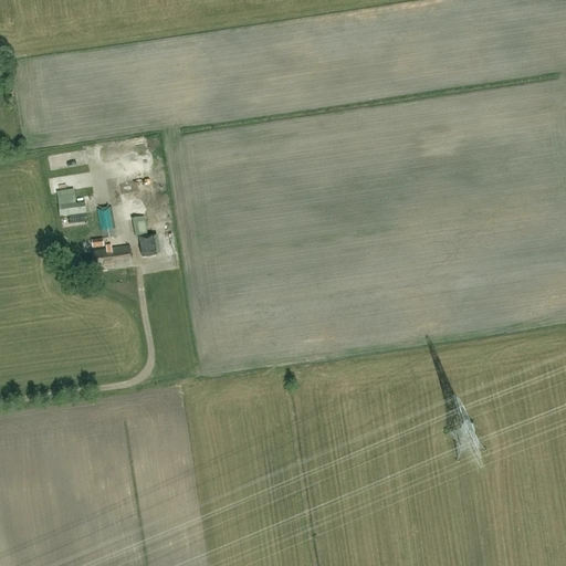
[(67,154),(51,159),(55,171),(72,166),(67,154)]
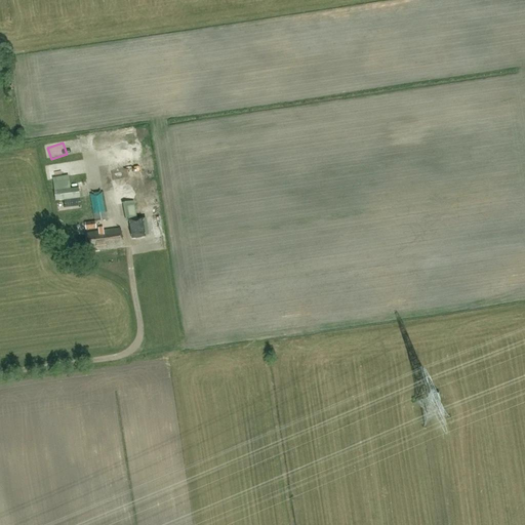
[(118,144),(119,154),(127,152),(125,143),(118,144)]
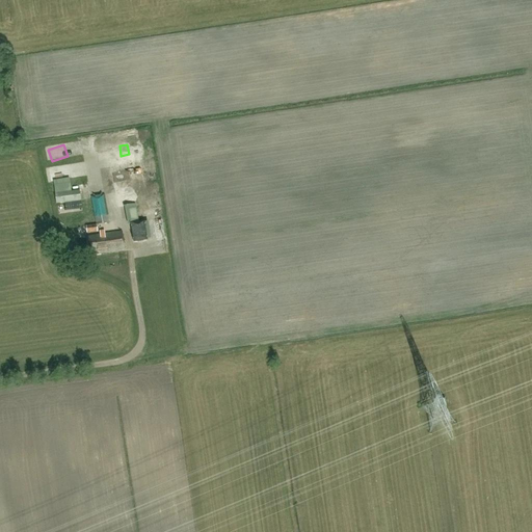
[(132,178),(129,155),(120,156),(117,147),(111,148),(120,202),(131,201),(128,178),(132,178)]
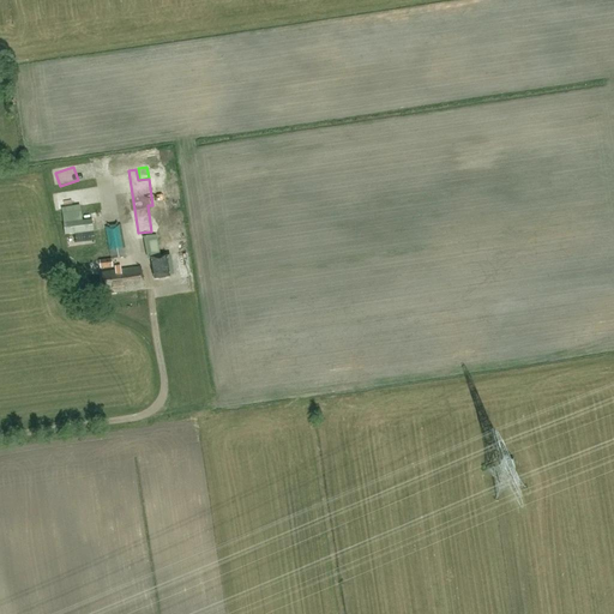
[(72,193),(59,194),(60,210),(86,206),(84,190),(72,192),(72,193)]
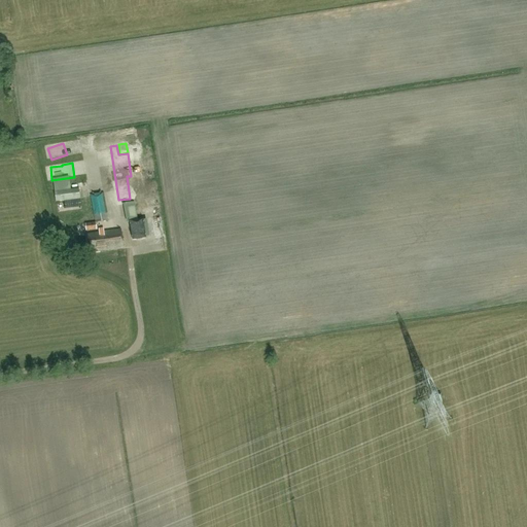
[(79,187),(55,190),(56,202),(81,199),(79,187)]
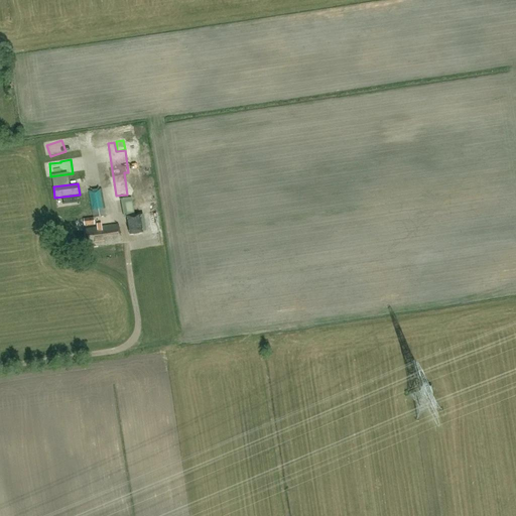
[(106,216),(101,188),(89,191),(94,218),(106,216)]
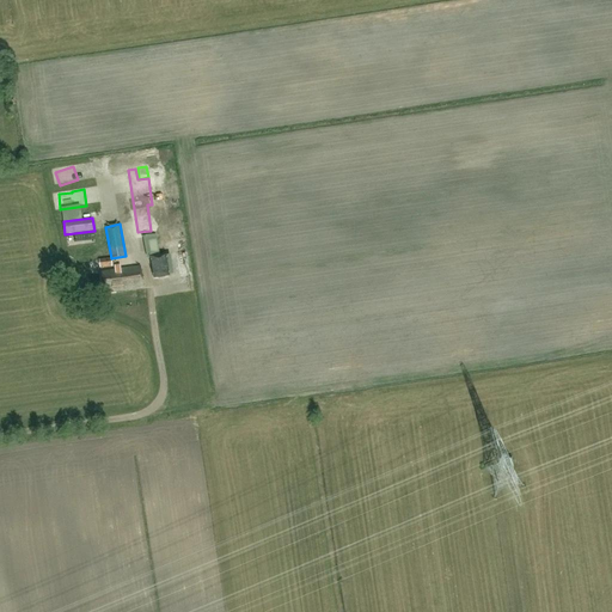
[(155,234),(144,237),(147,258),(151,258),(155,279),(169,276),(170,279),(182,276),(177,250),(165,252),(165,255),(160,256),(157,234),(155,234)]
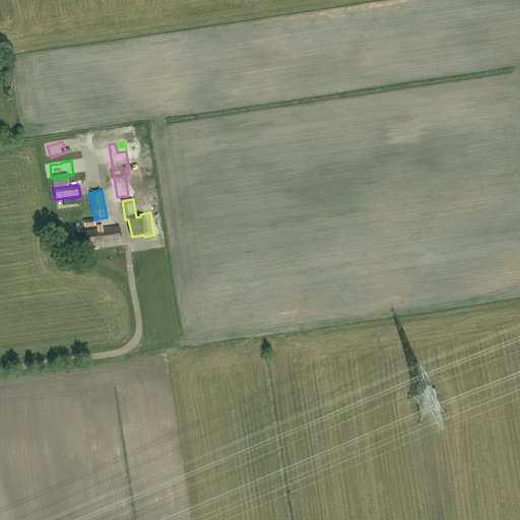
[(85,231),(88,249),(122,244),(120,225),(85,231)]
